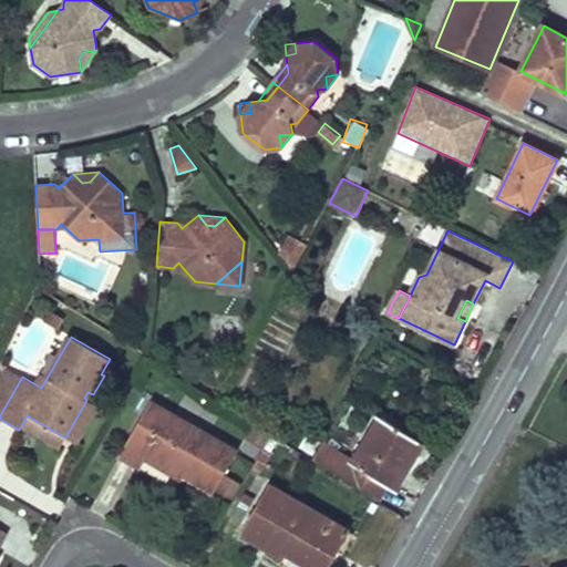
[(0,415),(22,377),(8,369),(0,381),(0,415)]
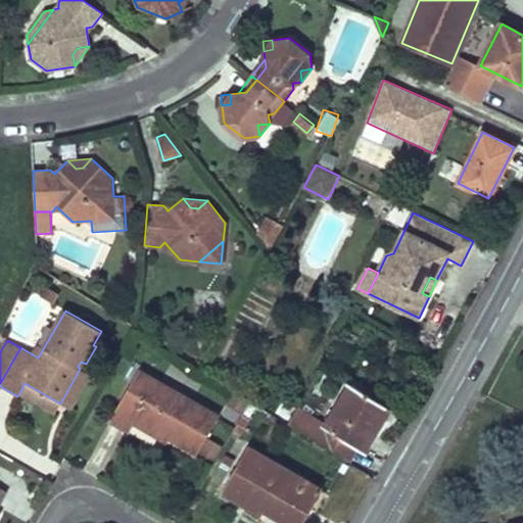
[(69,409),(89,374),(80,369),(60,403),(69,409)]
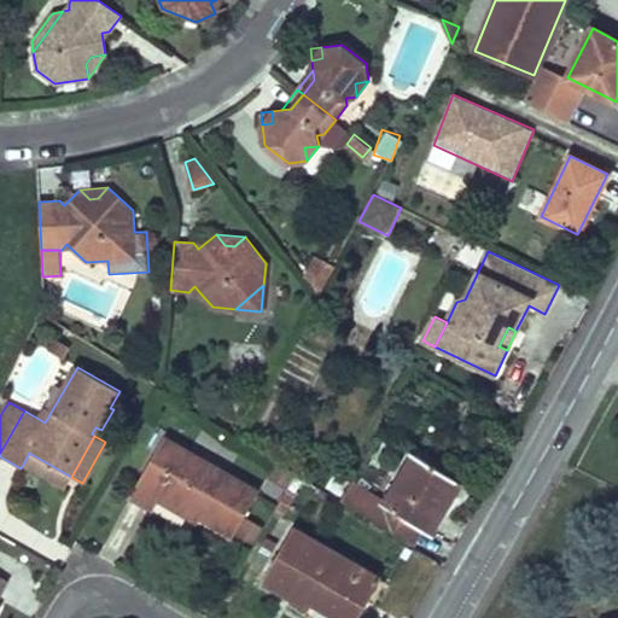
[(163,438),(130,496),(151,507),(157,496),(190,514),(192,509),(234,534),(258,491),(163,438)]
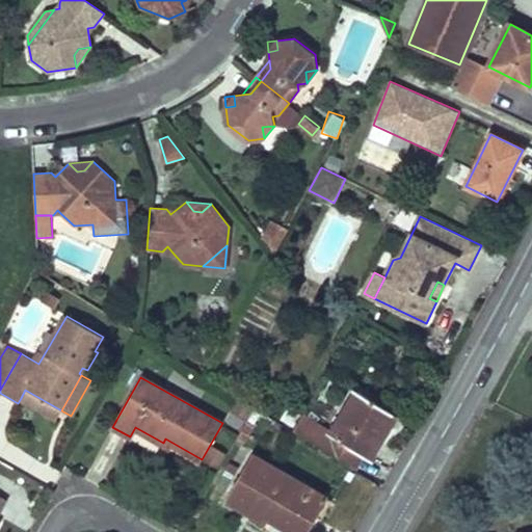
[(61,410),(25,390),(21,398),(56,419),(61,410)]
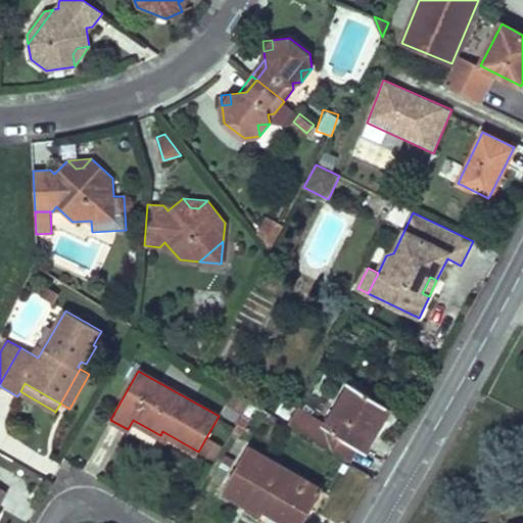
[(390,409),(349,383),(324,426),(323,426),(315,439),(348,461),(355,447),(365,453),(390,409)]
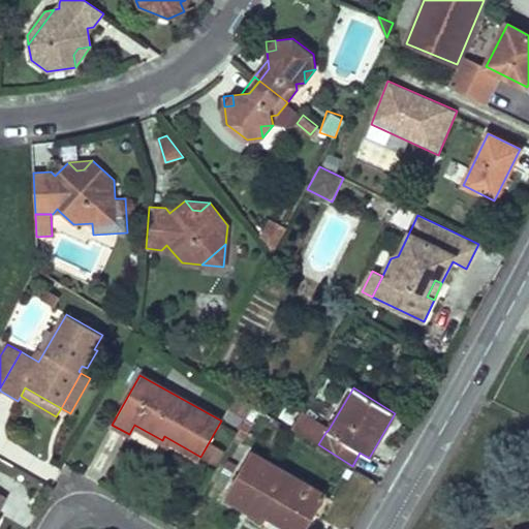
[(253,404),(238,394),(229,407),(246,417),(253,404)]
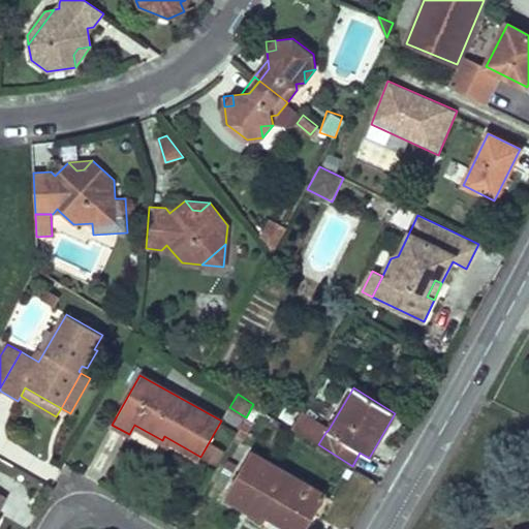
[(299,413),(290,428),(318,444),(327,431),(299,413)]
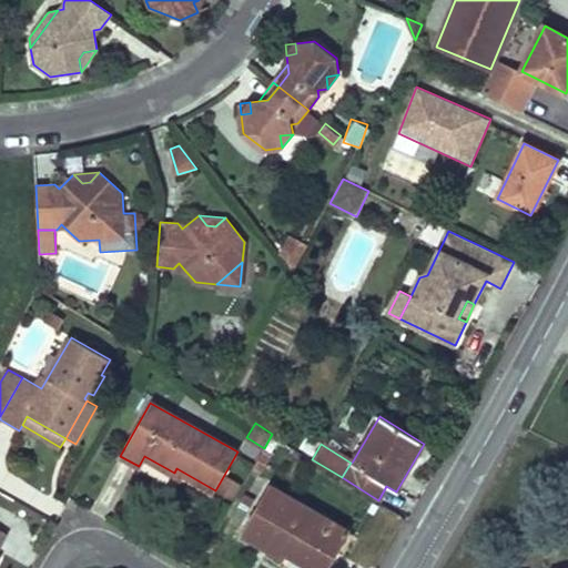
[(271,452),(264,448),(253,468),(260,473),(271,452)]
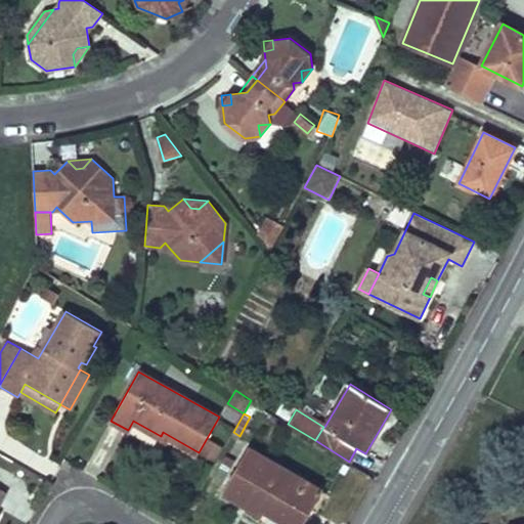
[(248,448),(222,492),(261,514),(264,508),(271,512),(270,513),(290,523),(303,523),(322,490),(248,448)]
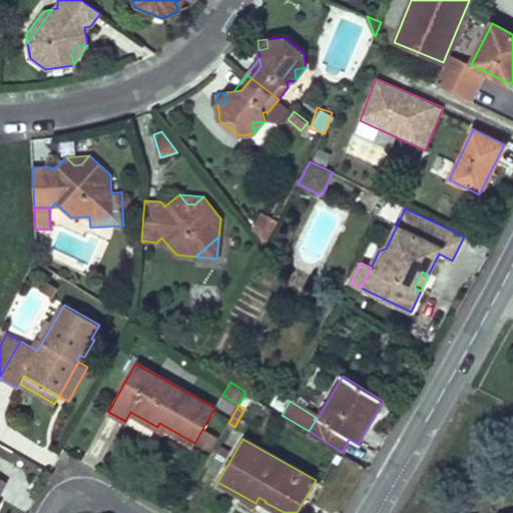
[(230,450),(221,445),(217,452),(226,457),(230,450)]
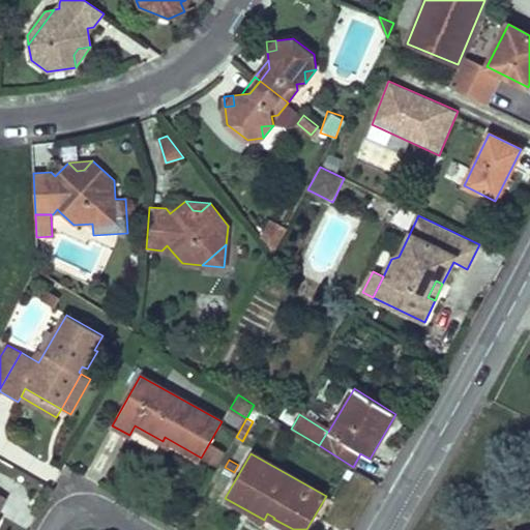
[(293,529),(273,519),(274,518),(267,513),(264,520),(260,526),(267,529),(293,529)]
